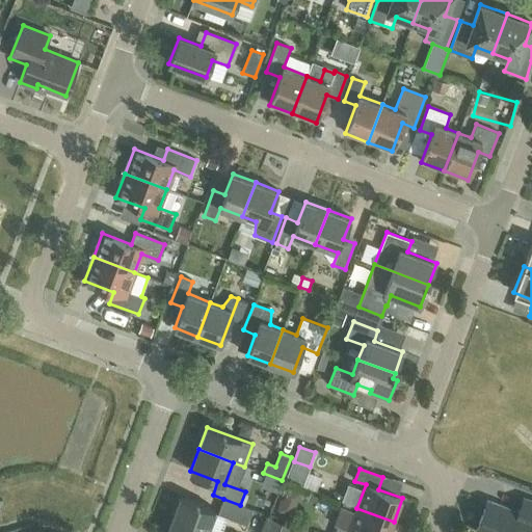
[(288,485),(277,508),(299,517),(310,495),(288,485)]
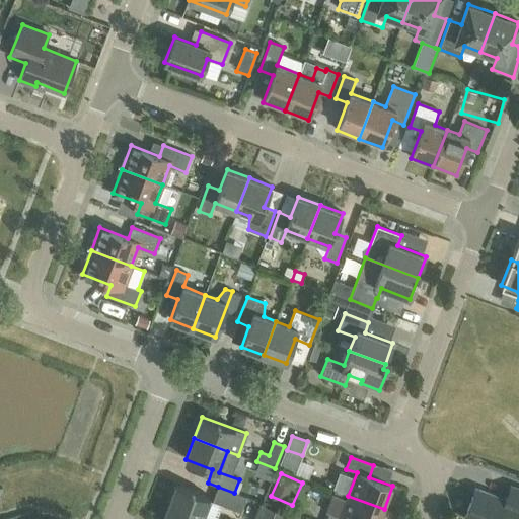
[(168,506),(202,518),(210,498),(176,485),(168,506)]
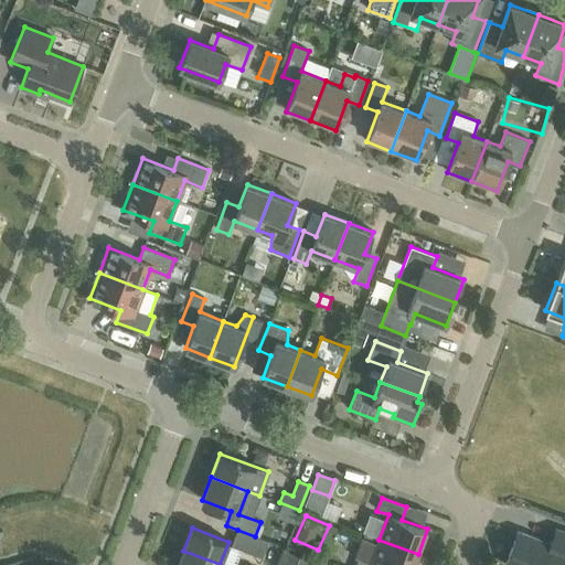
[(268,541),(255,536),(237,530),(232,546),(262,557),(268,541)]
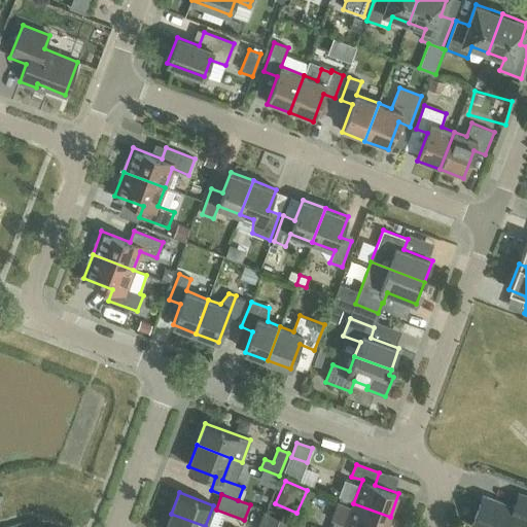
[(526,497),(519,494),(514,507),(483,496),(470,526),(526,526),(526,497)]
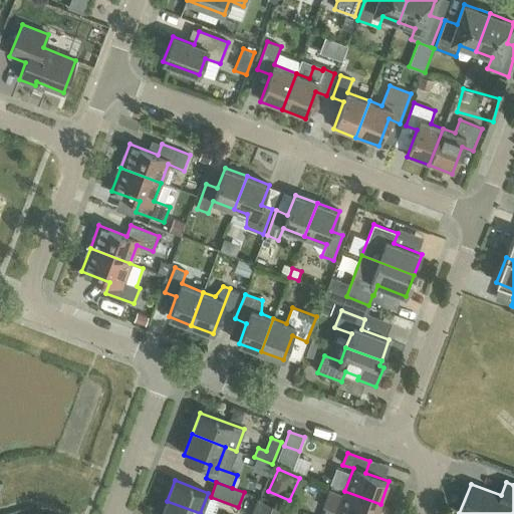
[(326,509),(323,513),(375,513),(380,504),(344,491),(342,496),(329,491),(323,508),(326,509)]
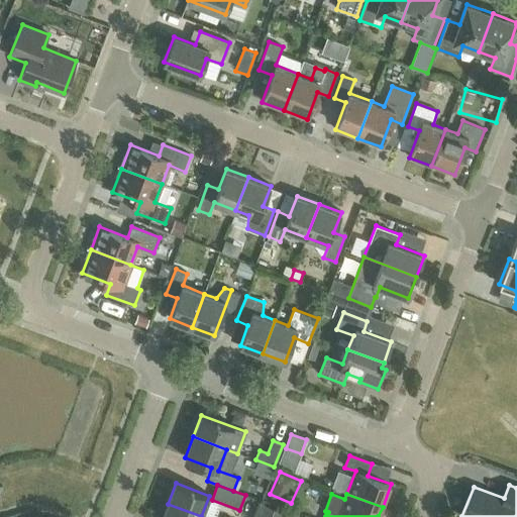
[(200,516),(201,516),(168,504),(162,516),(200,516)]
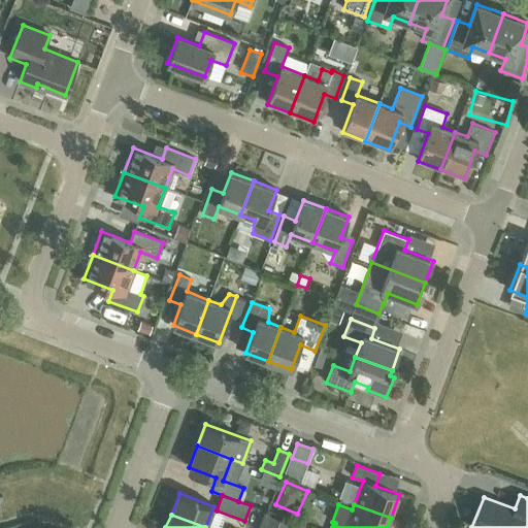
[(288,527),(290,524),(270,517),(265,527),(288,527)]
